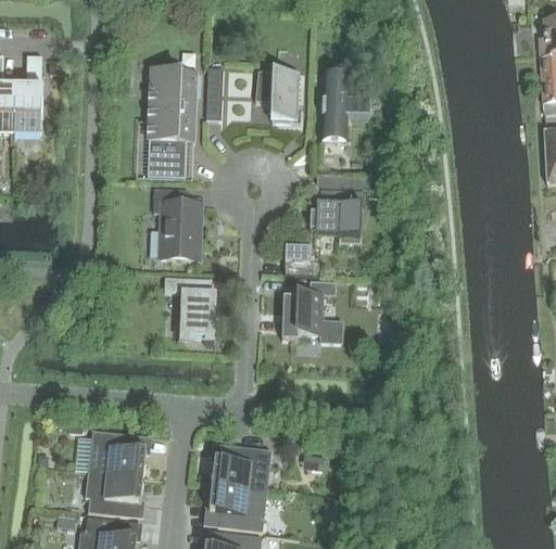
[(539,52),(555,51),(555,16),(543,17),(543,35),(538,35),(539,52)]
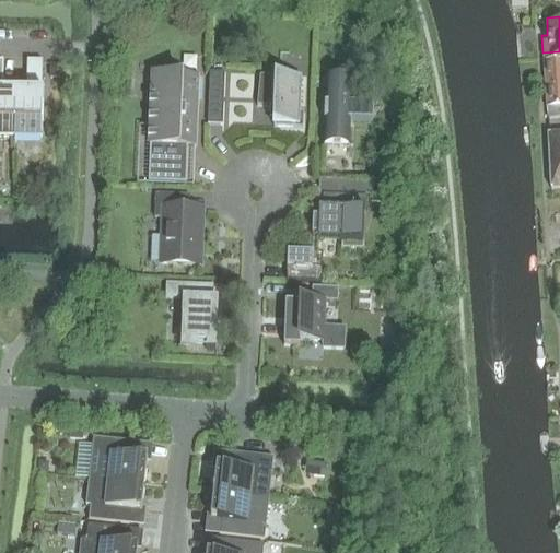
[(559,54),(544,55),(546,102),(559,102),(559,101),(559,54)]
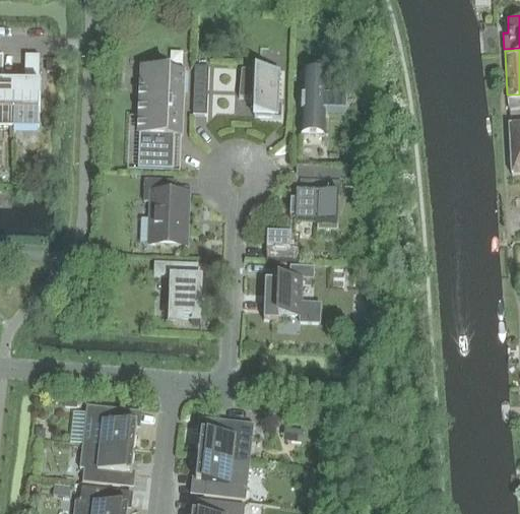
[(2,51),(0,51),(0,122),(12,122),(13,80),(0,79),(0,73),(2,73),(2,51)]
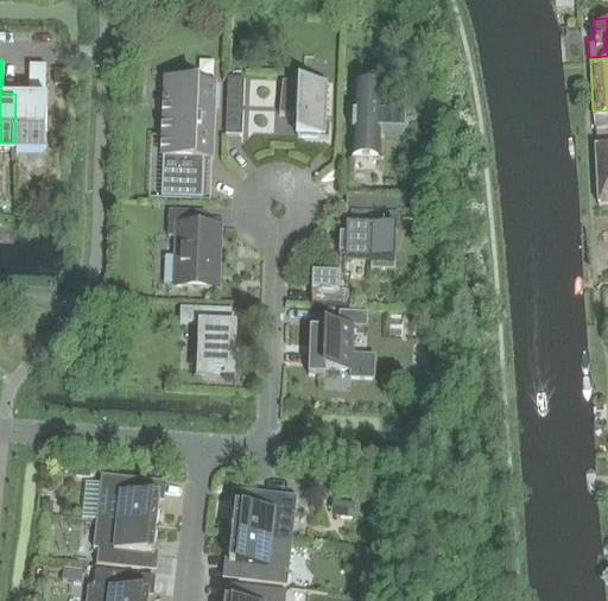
[(44,94),(45,61),(29,61),(29,87),(32,87),(32,94),(16,94),(14,143),(45,144),(45,134),(46,94),(44,94)]
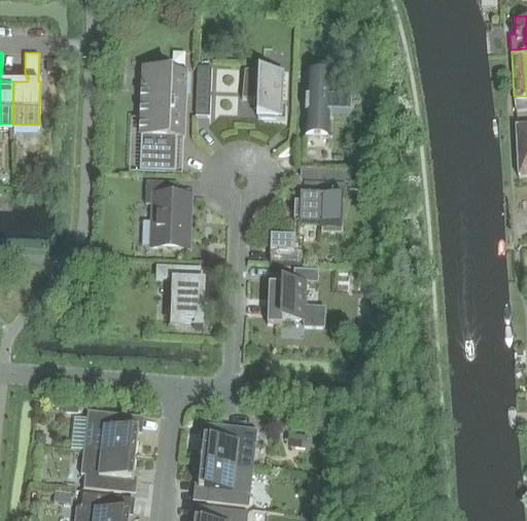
[(46,56),(46,68),(58,68),(58,56),(46,56)]
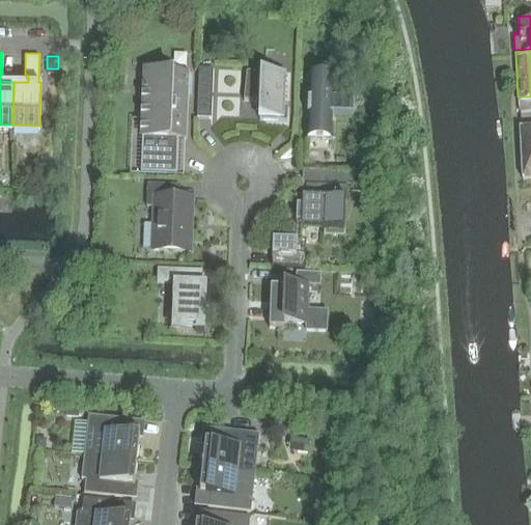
[(211,113),(213,63),(198,63),(196,113),(211,113)]
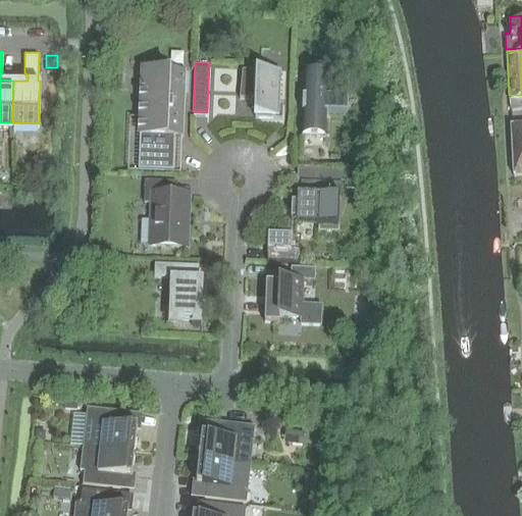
[(183,133),(186,66),(142,64),(138,165),(173,166),(174,132),(183,133)]
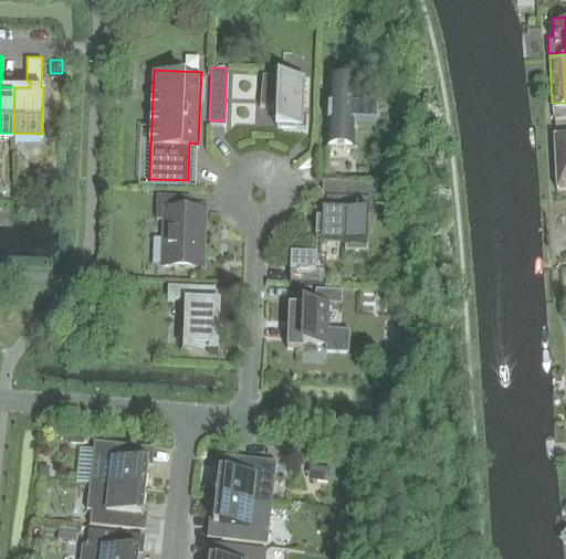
[(276,123),(305,124),(306,108),(301,108),(302,73),(262,71),(259,102),(276,103),(276,123)]
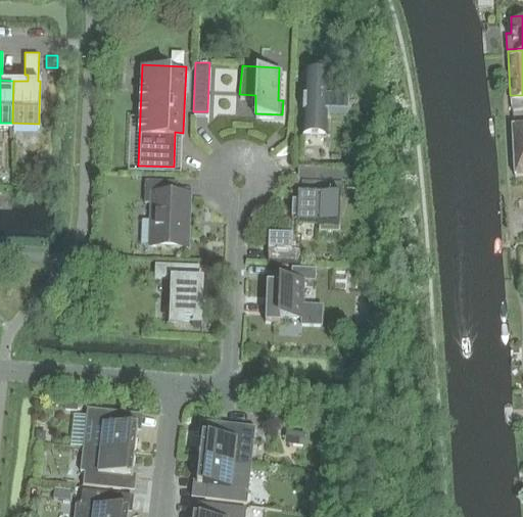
[(326,133),(327,108),(347,109),(348,93),(327,92),(328,68),(303,67),(301,132),(326,133)]
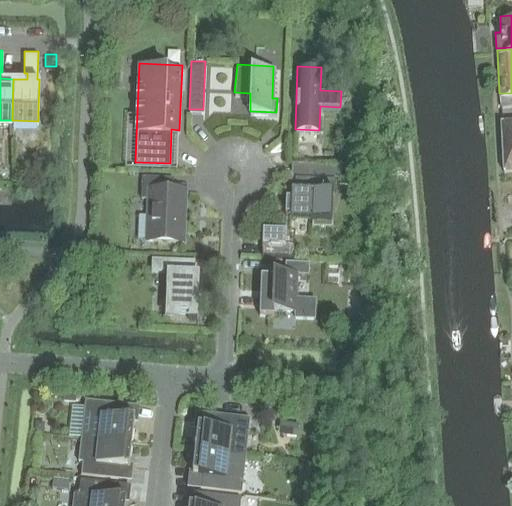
[(511,101),(511,93),(499,93),(500,104),(511,103),(511,101)]
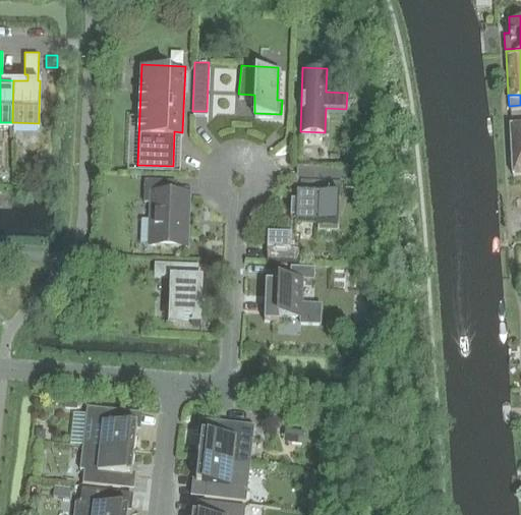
[(512,171),(520,170),(520,119),(509,120),(512,171)]
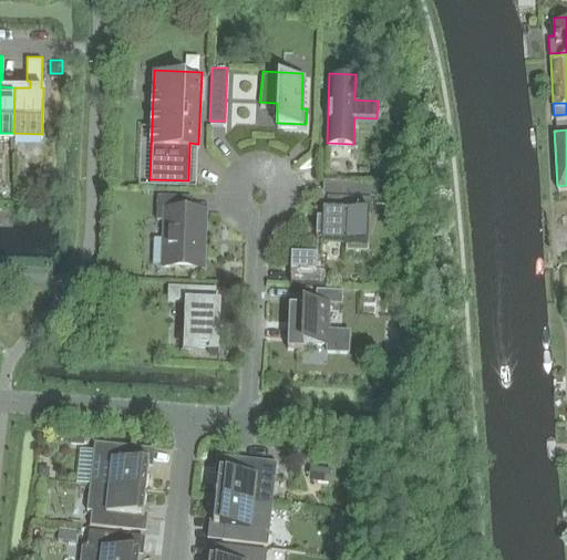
[(375,178),(322,176),(322,192),(375,194),(375,178)]
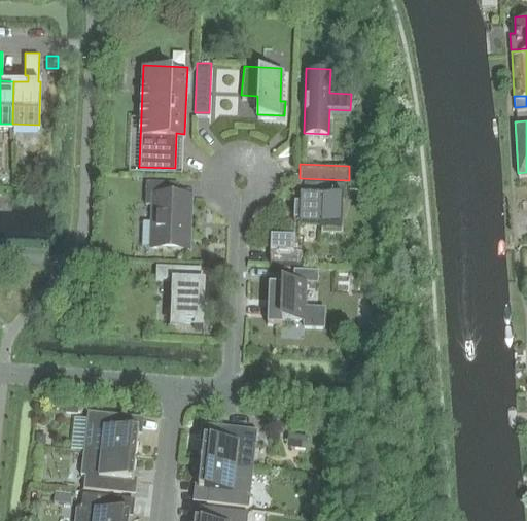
[(152,201),(151,242),(187,244),(189,194),(171,193),(172,179),(145,178),(144,201),(152,201)]
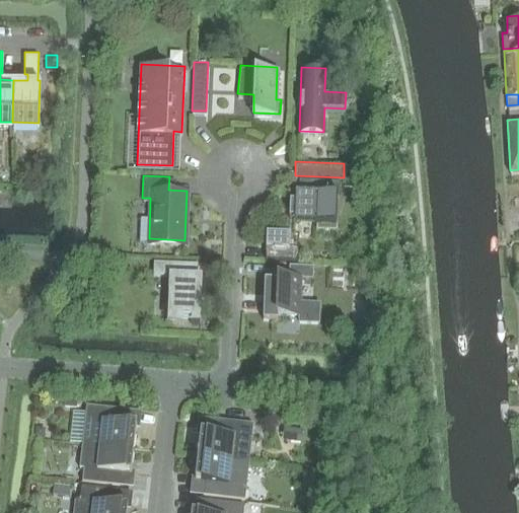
[(312,220),(335,221),(336,215),(338,215),(339,178),(298,176),(298,189),(294,189),(294,197),(289,197),(288,214),(313,215),(312,220)]
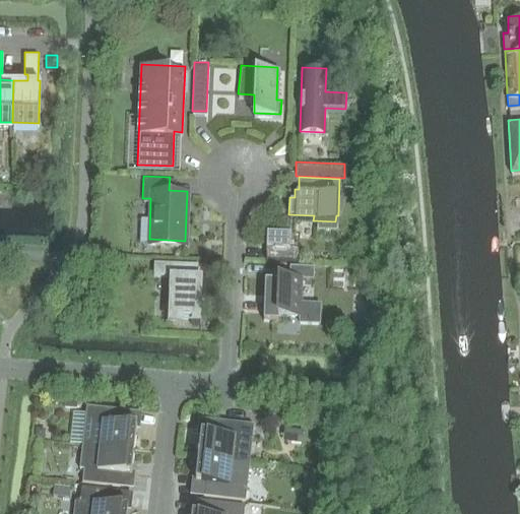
[(289,231),(266,230),(265,245),(266,245),(265,257),(298,258),(299,232),(289,231)]
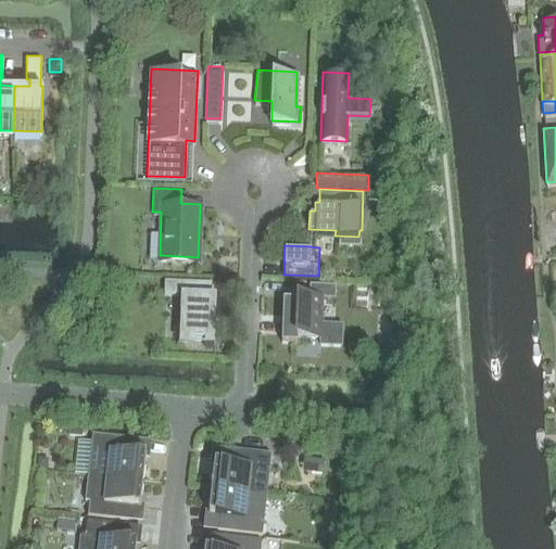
[(204,342),(214,342),(215,320),(212,320),(213,291),(211,291),(211,279),(164,277),(164,290),(180,291),(179,308),(188,308),(188,335),(204,335),(204,342)]
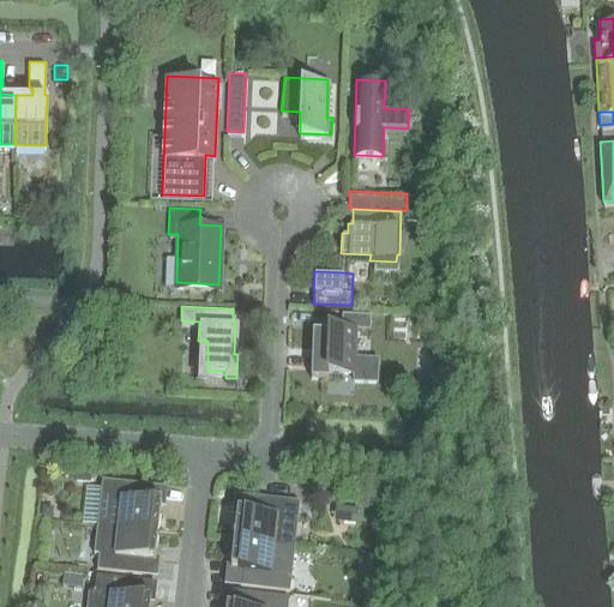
[(371,311),(351,310),(342,310),(341,324),(329,323),(329,328),(312,326),(311,374),(327,374),(329,368),(354,368),(354,377),(377,378),(377,353),(355,352),(355,324),(369,325),(371,311)]
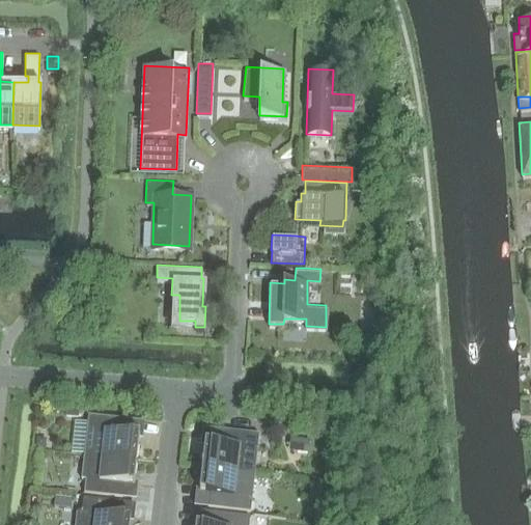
[(129,430),(131,415),(88,411),(83,449),(136,456),(139,431),(129,430)]
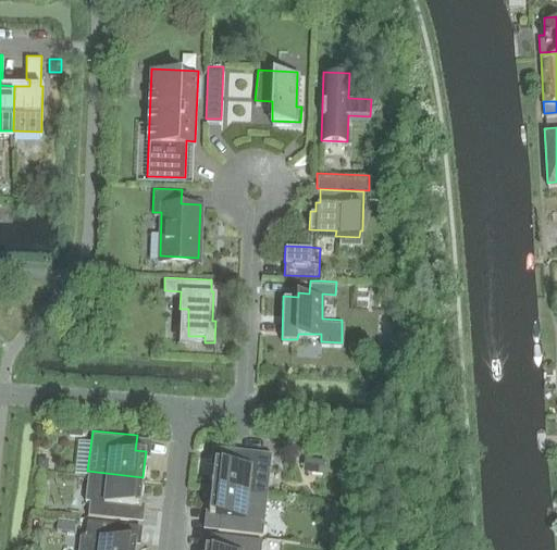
[(225,460),(214,459),(211,485),(267,491),(271,450),(226,445),(225,460)]
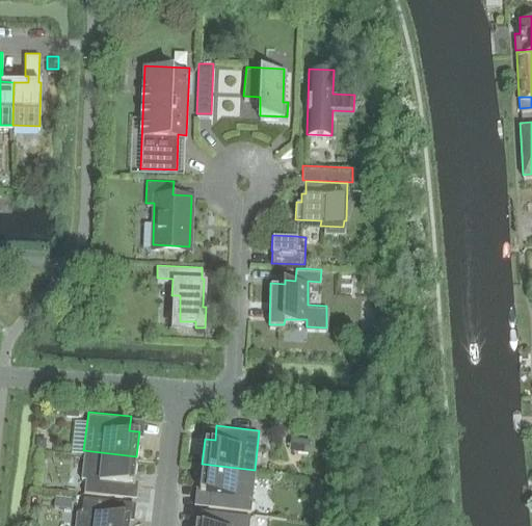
[(288,447),(308,449),(309,436),(289,434),(288,447)]
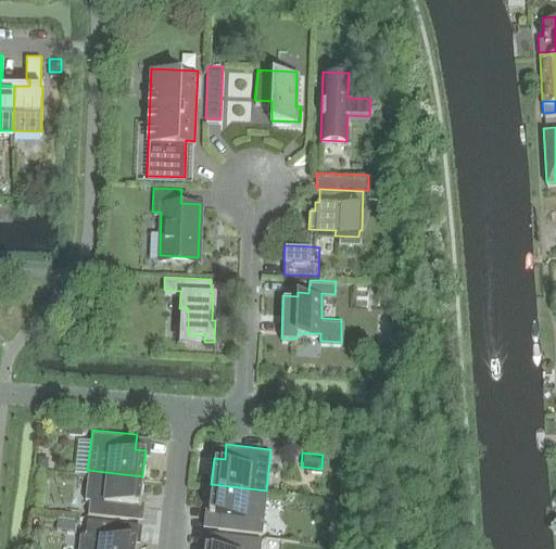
[(142,476),(87,470),(85,496),(89,497),(87,511),(127,515),(129,501),(139,502),(142,476)]
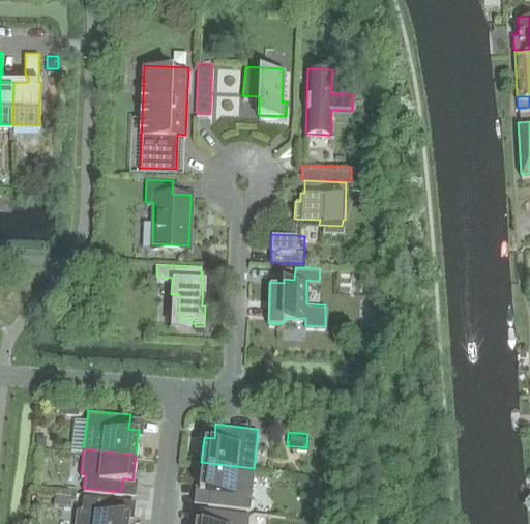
[(207,502),(232,504),(249,506),(251,493),(254,468),(201,462),(199,487),(208,488),(207,502)]
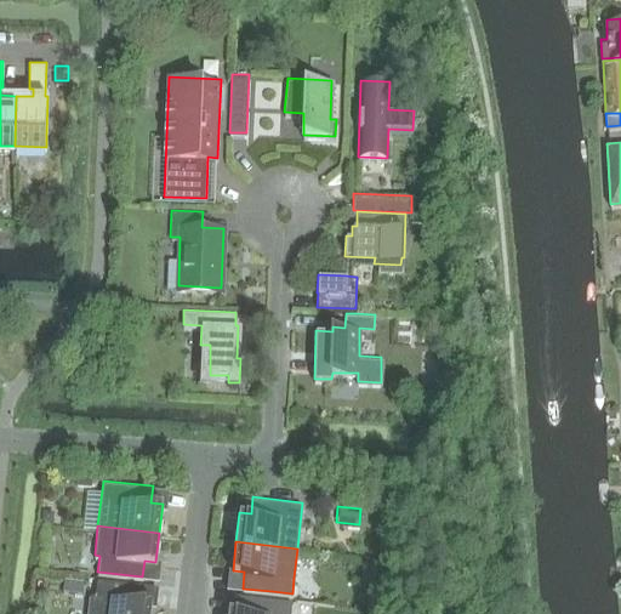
[(84,578),(64,575),(63,587),(83,590),(84,578)]
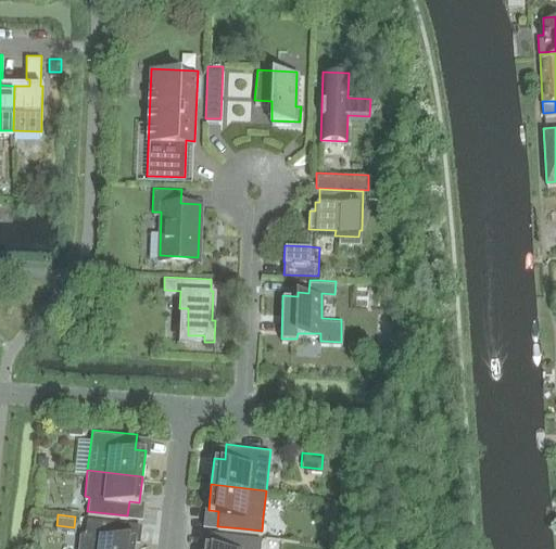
[(127,521),(87,516),(85,530),(80,530),(78,548),(134,548),(136,536),(125,535),(127,521)]
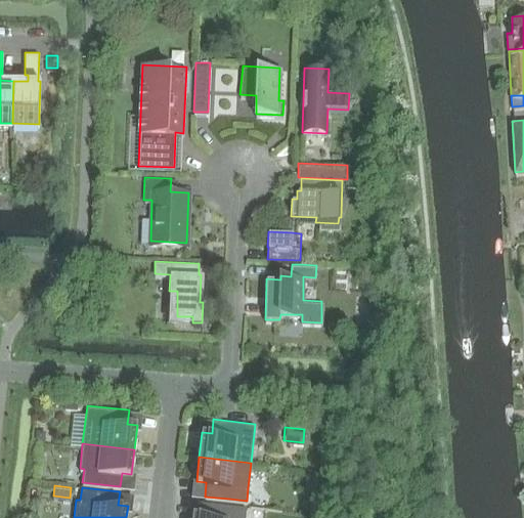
[(244,517),(246,506),(204,501),(203,515),(192,514),(191,517),(244,517)]
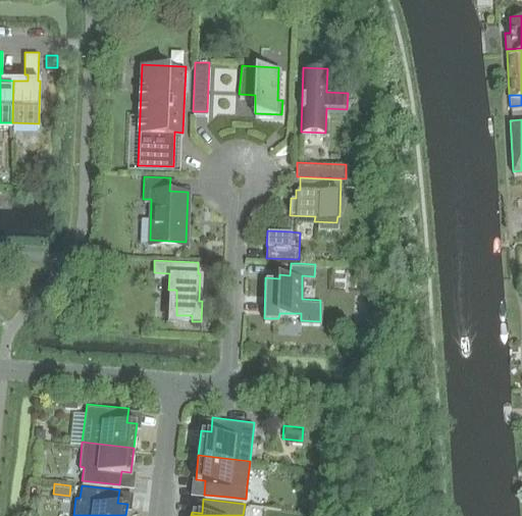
[(278,506),(276,515),(295,515),(297,508),(278,506)]
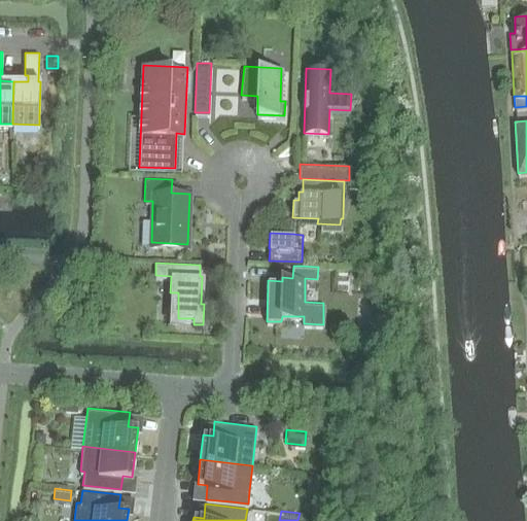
All buildings are outlined.
